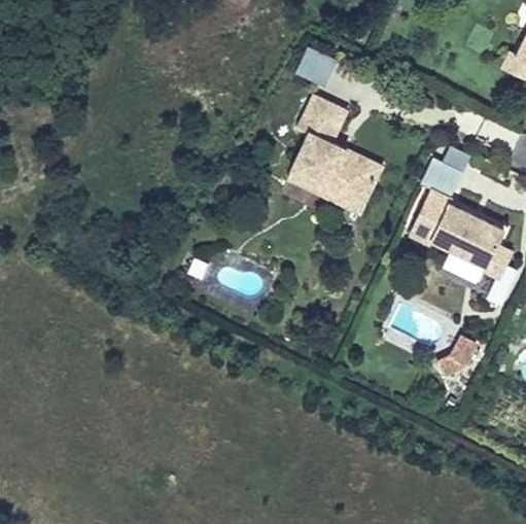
[(225,0),(247,10),(251,0),(225,0)]
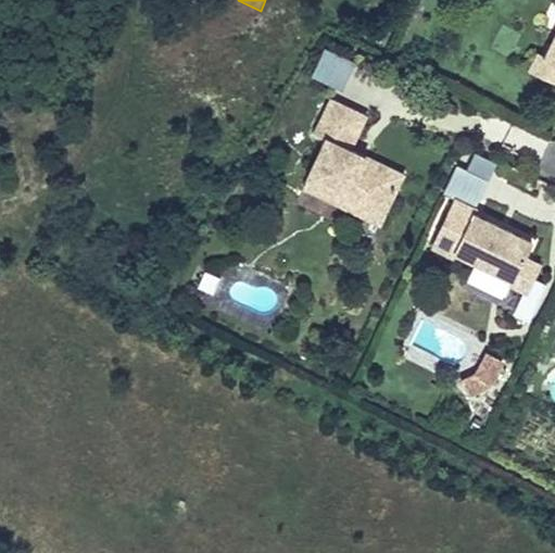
[(342,91),(355,62),(324,48),(311,77),(342,91)]
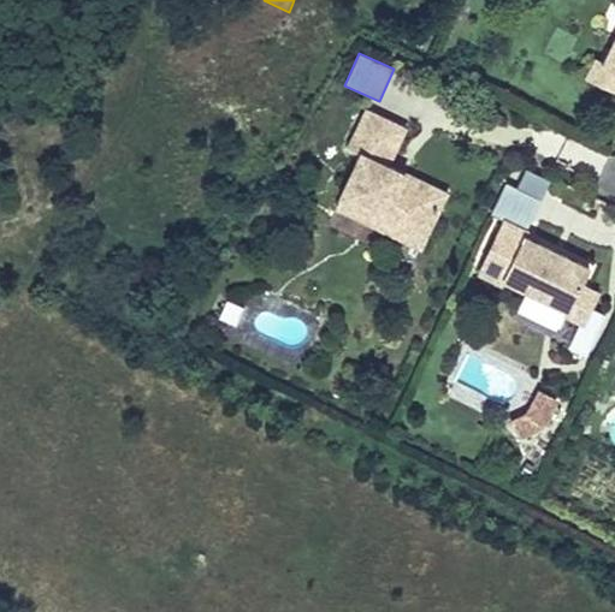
[(614,73),(605,69),(607,67),(599,64),(591,81),(614,91),(614,73)]
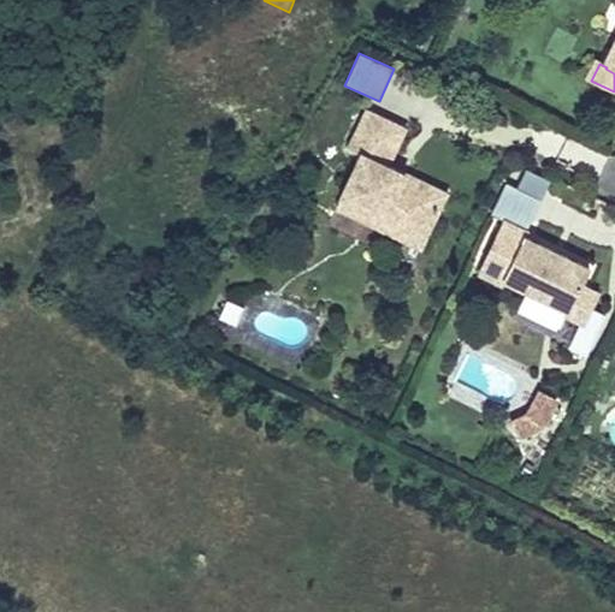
[(392,177),(396,171),(389,168),(407,132),(368,113),(350,152),(365,158),(344,200),(388,220),(396,218),(430,233),(448,197),(406,176),(403,182),(392,177)]
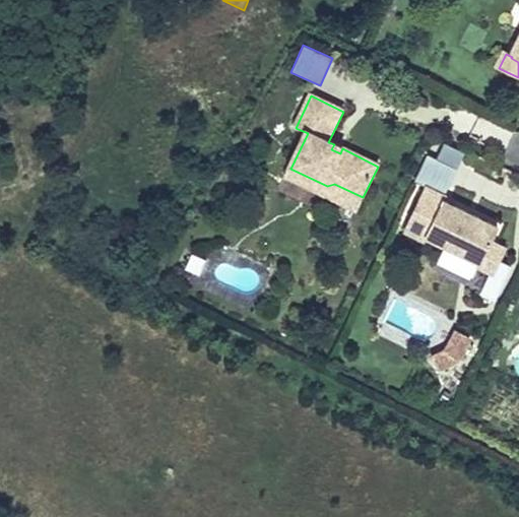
[(446,193),(465,152),(443,142),(435,158),(427,154),(414,179),(446,193)]
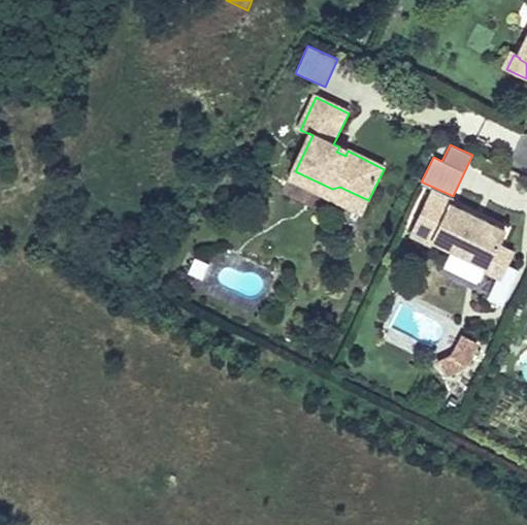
[(348,151),(339,146),(336,152),(346,156),(348,151)]
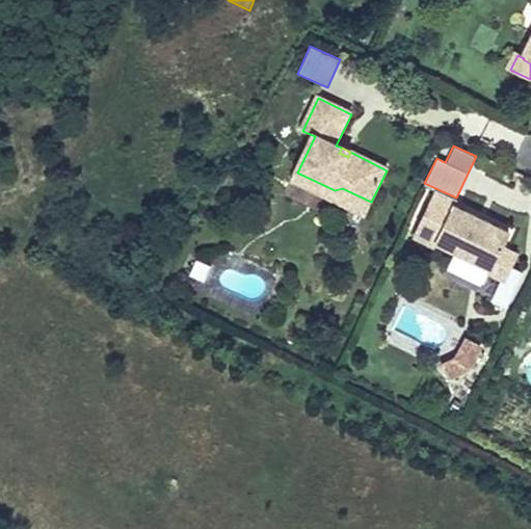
[(364,216),(371,202),(342,188),(335,190),(297,173),(293,182),(364,216)]
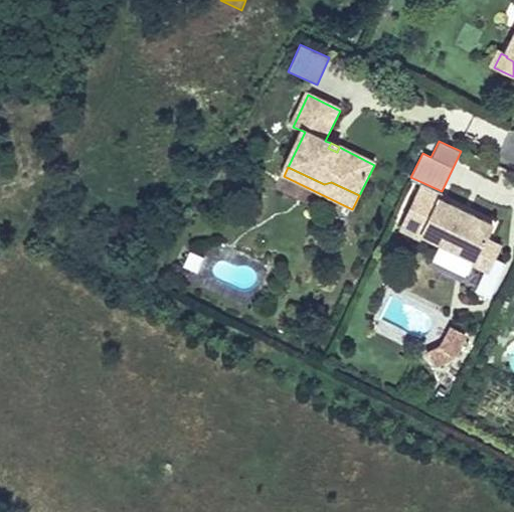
[(463,216),(465,212),(441,200),(443,196),(421,187),(401,229),(421,238),(423,234),(477,260),(475,265),(487,271),(476,293),(491,299),(507,265),(495,260),(501,246),(488,240),(494,226),(470,214),(468,219),(463,216)]
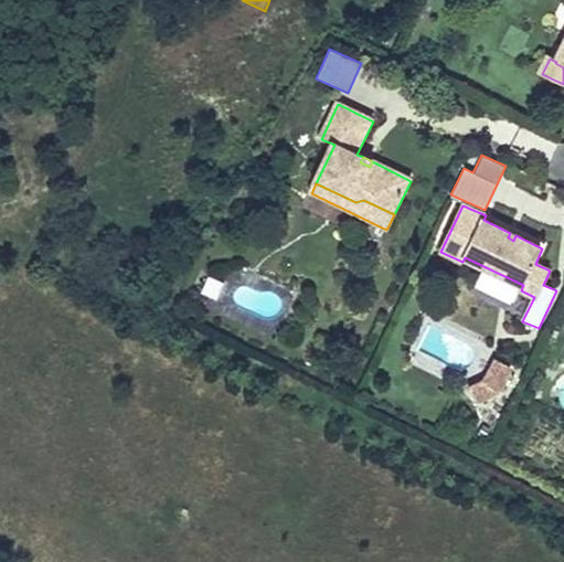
[(209,277),(201,295),(219,303),(227,285),(209,277)]
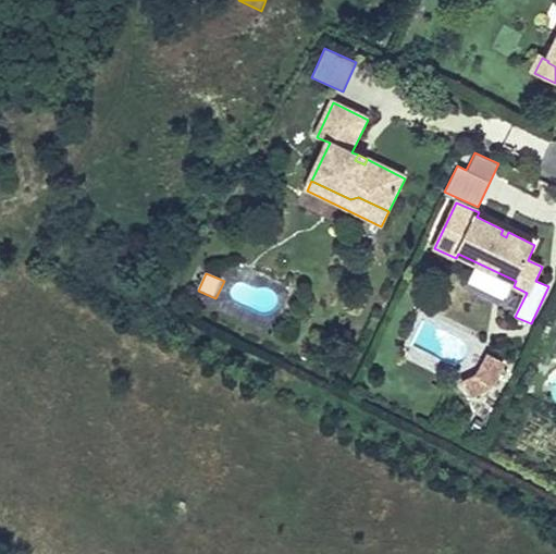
[(489,358),(479,378),(491,389),(503,366),(489,358)]
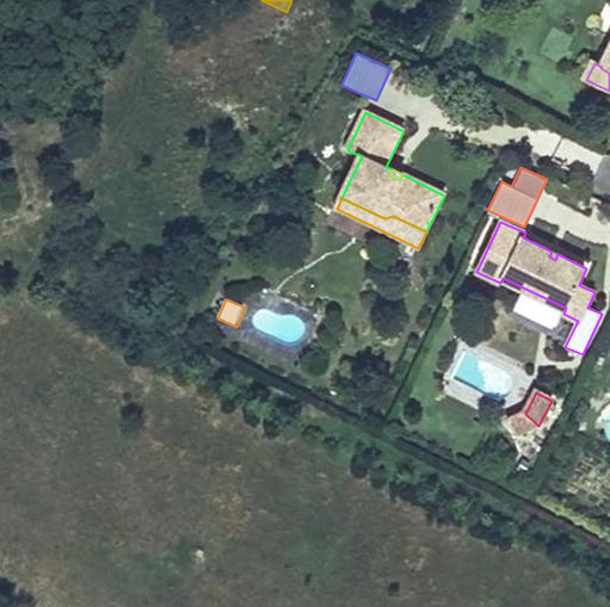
[(538,426),(525,414),(507,421),(519,434),(538,426)]
